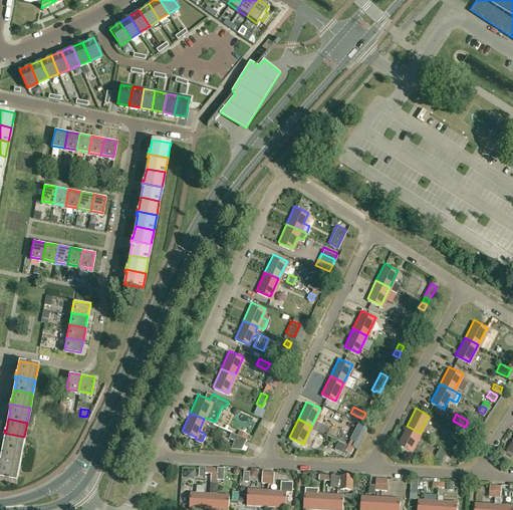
[(319,422),(316,428),(322,431),(325,425),(319,422)]
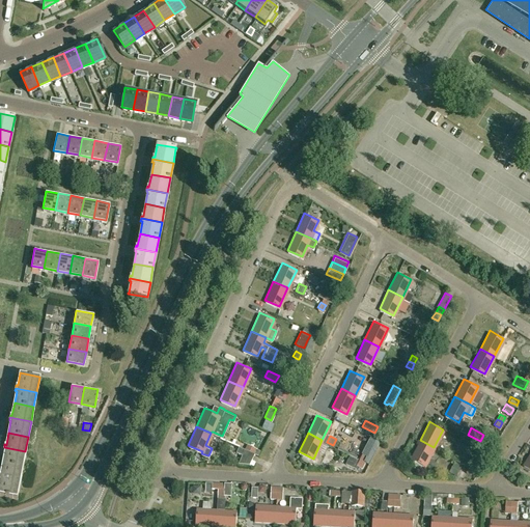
[(424,465),(434,447),(420,440),(410,458),(424,465)]
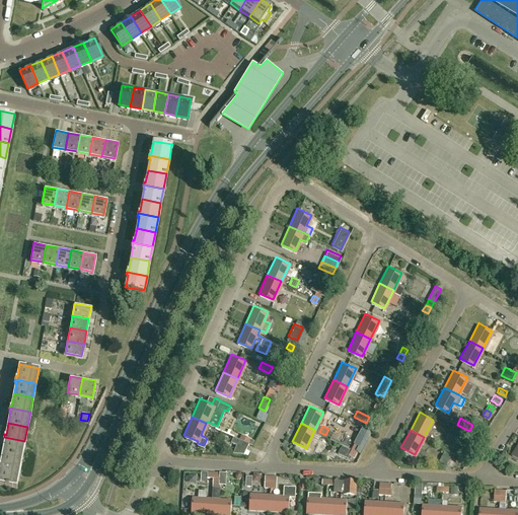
[(254,439),(240,432),(238,436),(252,443),(254,439)]
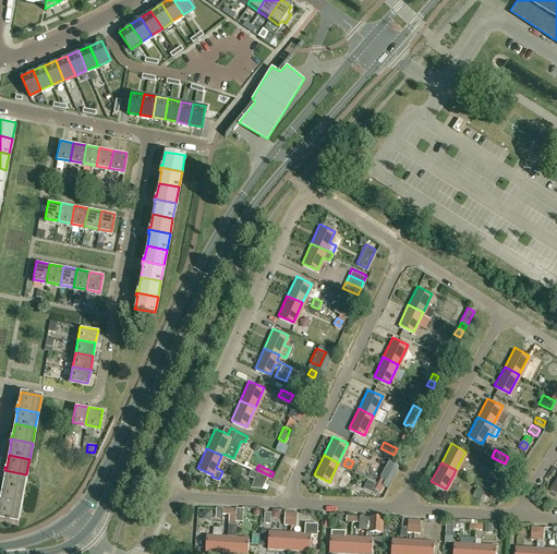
[(267,476),(255,470),(255,471),(250,468),(246,473),(253,477),(249,486),(261,488),(267,476)]
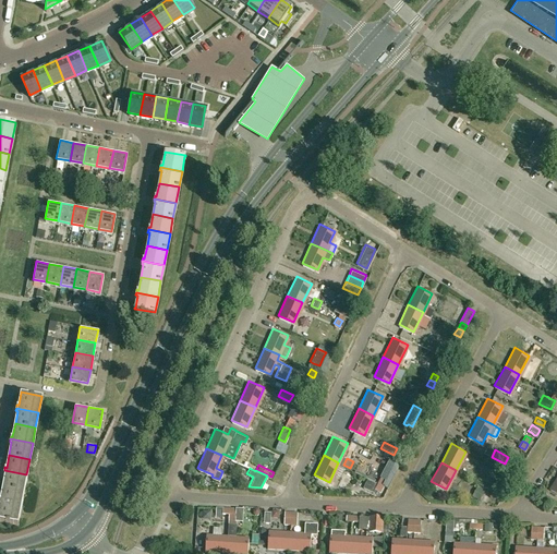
[(23,490),(26,474),(4,470),(3,473),(5,473),(3,486),(23,490)]
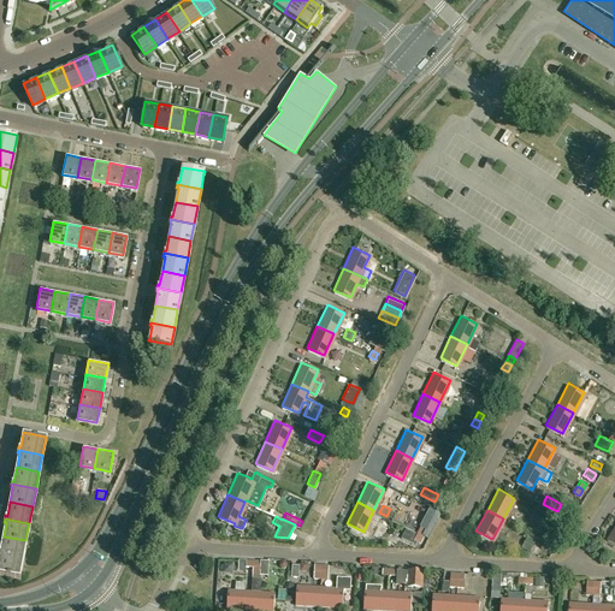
[(412,541),(414,537),(417,532),(406,527),(401,537),(412,541)]
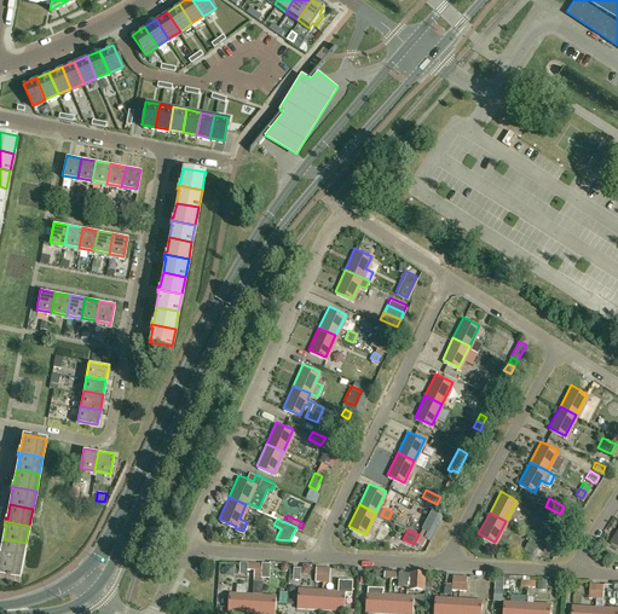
[(523,546),(531,551),(533,546),(537,540),(529,536),(524,545),(523,546)]
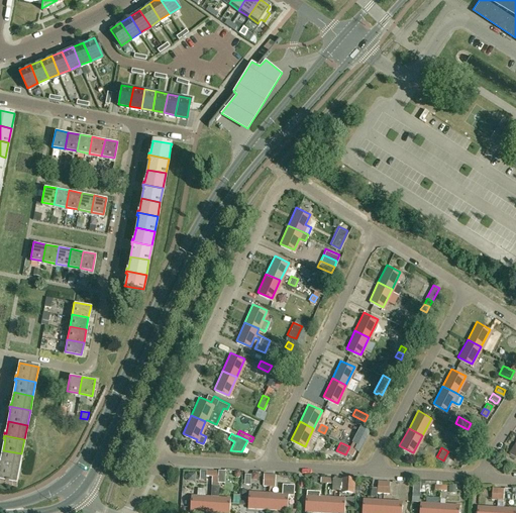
[(456,451),(456,452),(461,455),(465,450),(459,447),(456,451)]
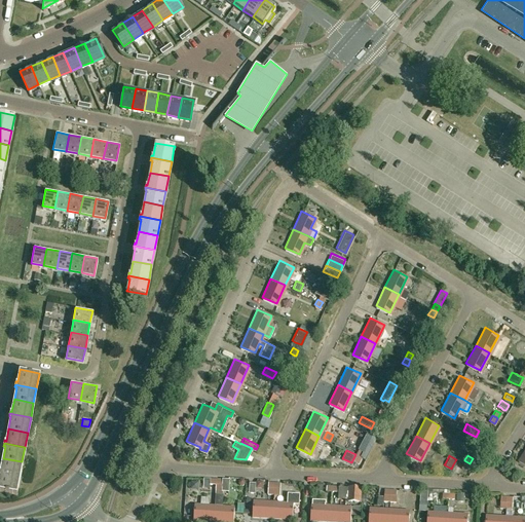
[(0,472),(19,477),(22,461),(3,458),(0,470),(0,472)]
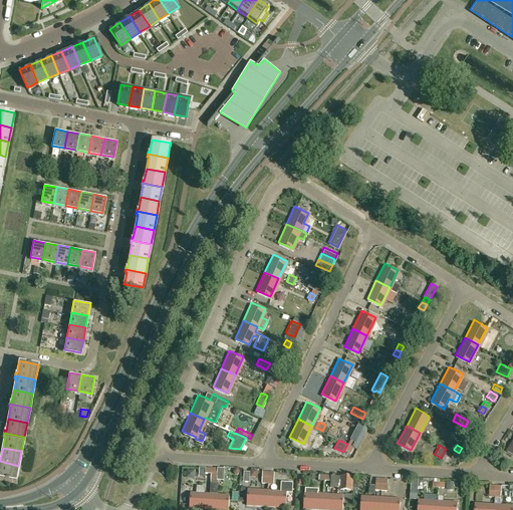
[(459,453),(454,450),(451,455),(456,458),(459,453)]
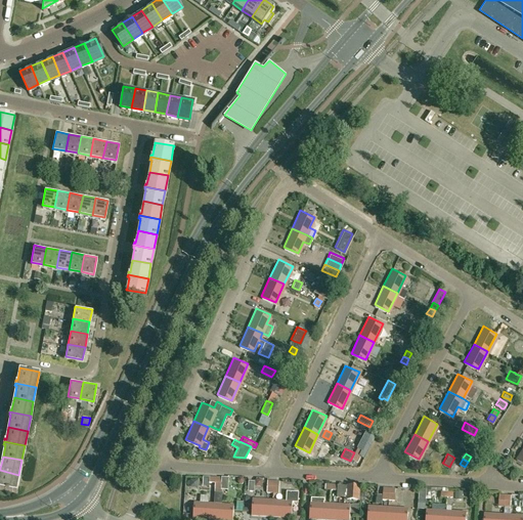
[(16,489),(18,475),(0,470),(0,486),(16,489)]
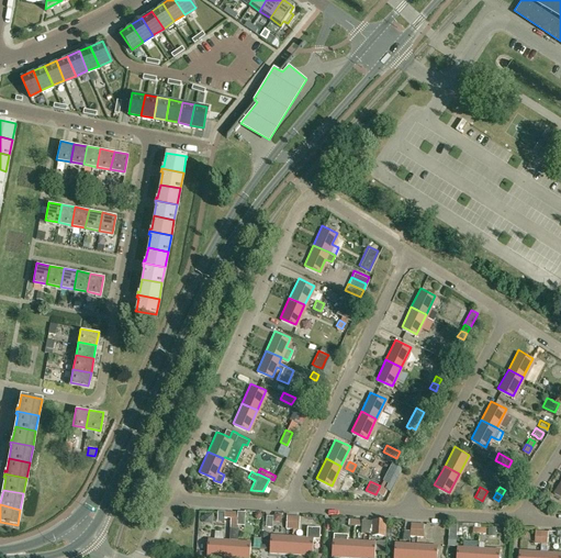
[(231,515),(228,537),(227,555),(249,556),(250,539),(235,538),(236,523),(237,510),(231,509),(231,515)]
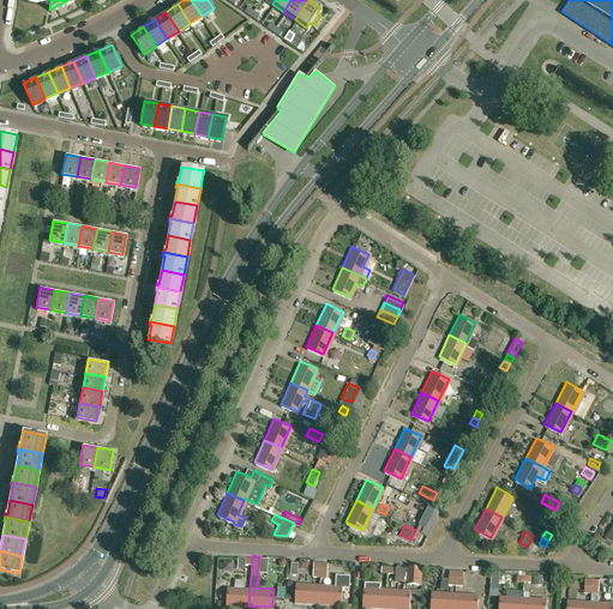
[(326,560),(313,559),(312,573),(326,574),(326,560)]
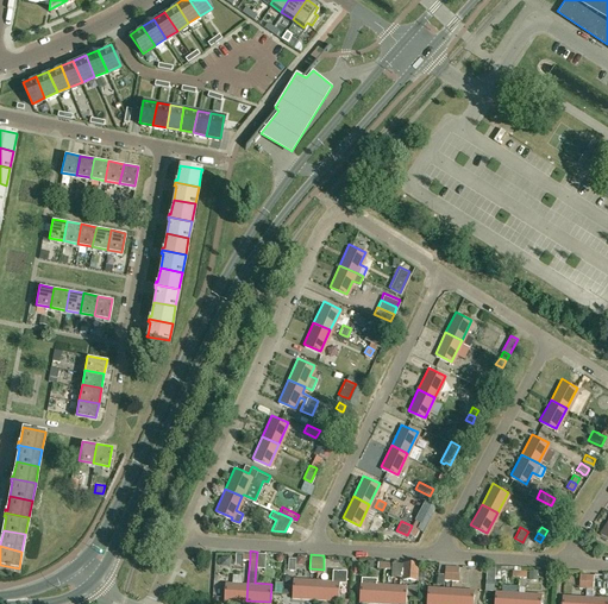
[(417,561),(403,560),(402,576),(417,577),(417,561)]
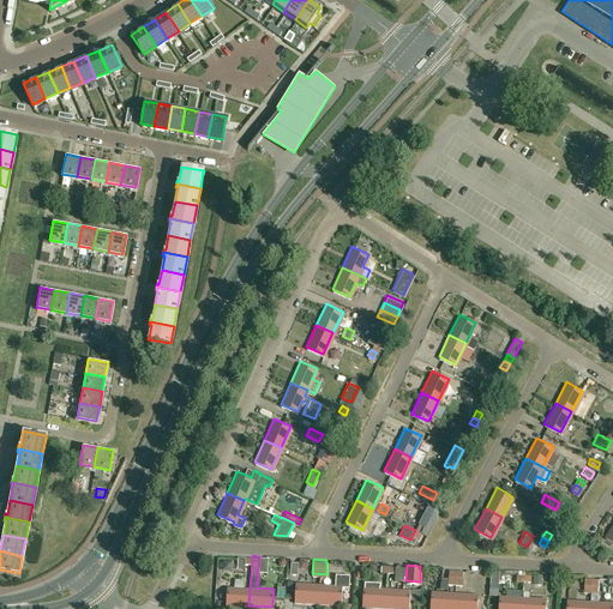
[(462,582),(462,568),(449,567),(448,582),(462,582)]
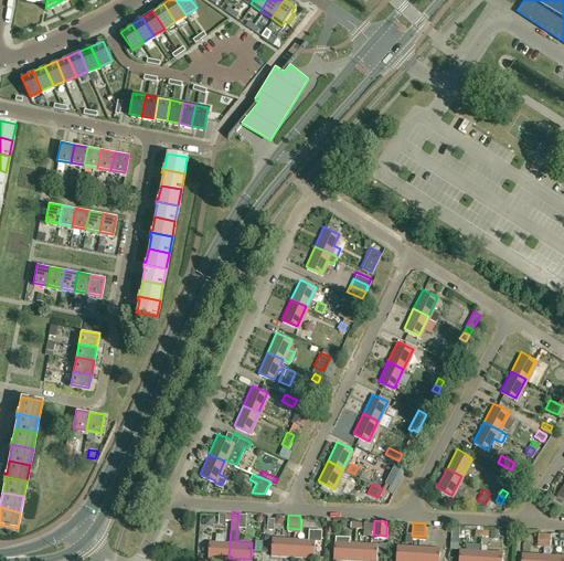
[(455,537),(458,537),(459,525),(451,525),(450,537),(455,537)]
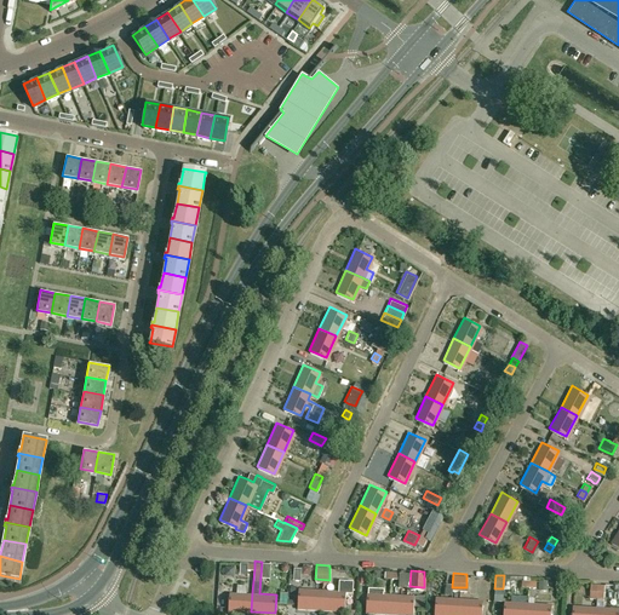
[(321,588),(320,607),(344,608),(345,591),(351,591),(353,579),(338,578),(338,590),(321,588)]
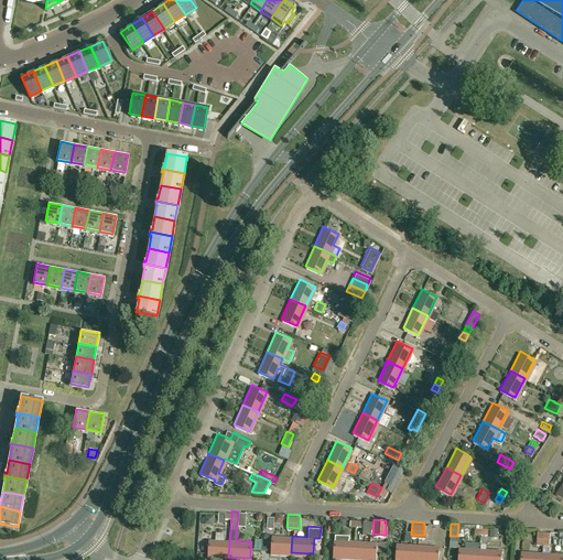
[(354,557),(355,539),(348,539),(348,534),(334,532),(334,538),(333,538),(332,555),(354,557)]
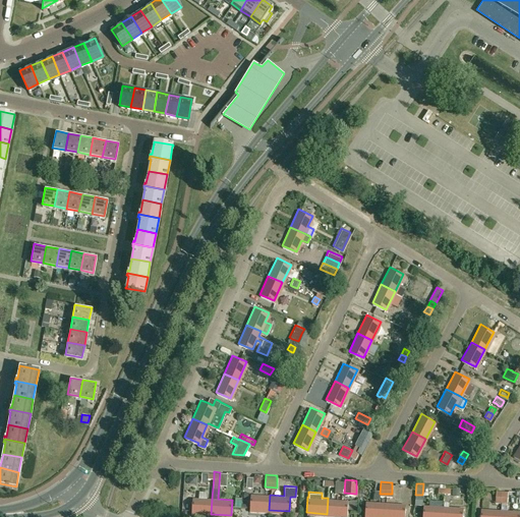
[(269,510),(270,495),(250,494),(249,509),(269,510)]
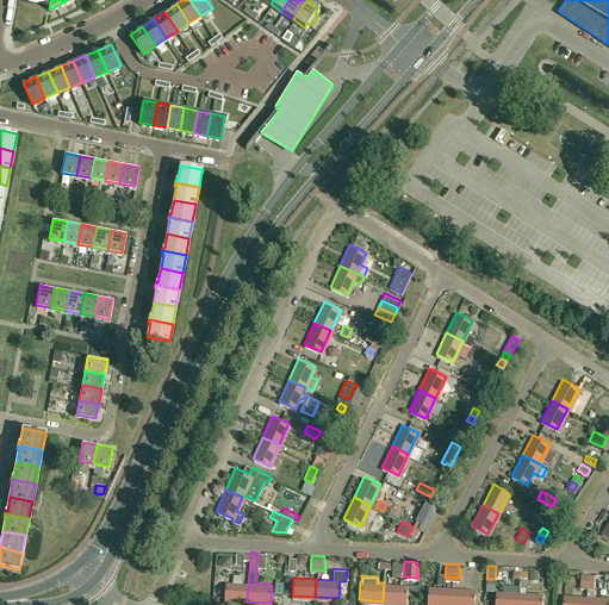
[(486,579),(485,588),(490,588),(496,590),(496,587),(495,587),(495,579),(491,579),(486,579)]
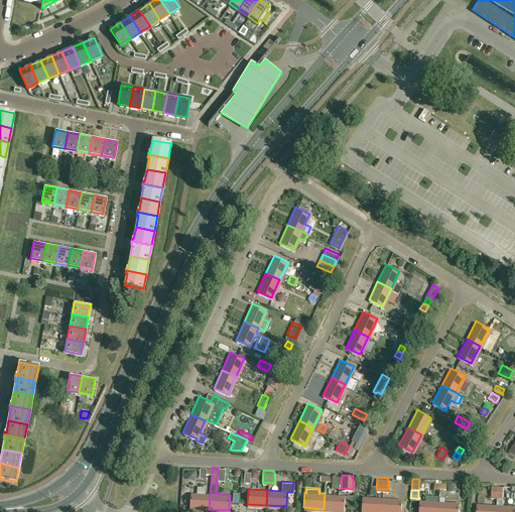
[(209,509),(210,493),(190,492),(189,507),(209,509)]
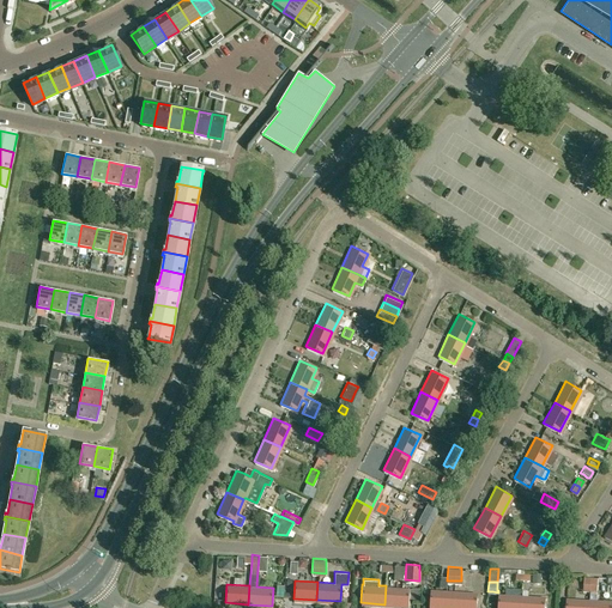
[(386,585),(385,605),(407,606),(408,588),(386,585)]
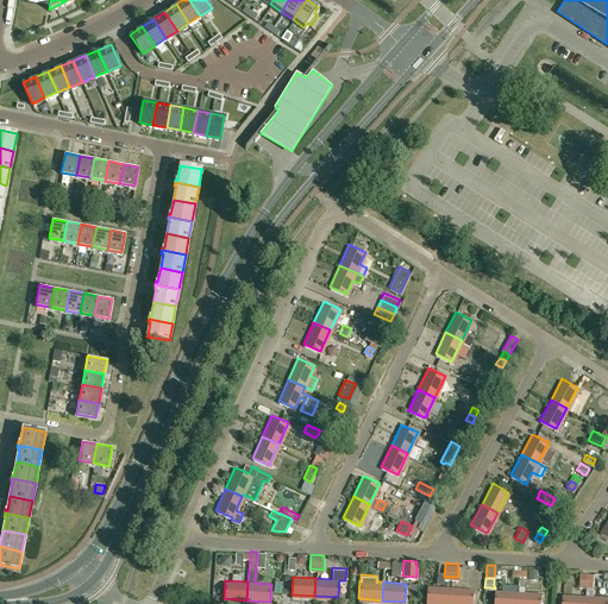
[(444,603),(449,603),(450,586),(427,585),(426,603),(444,603)]
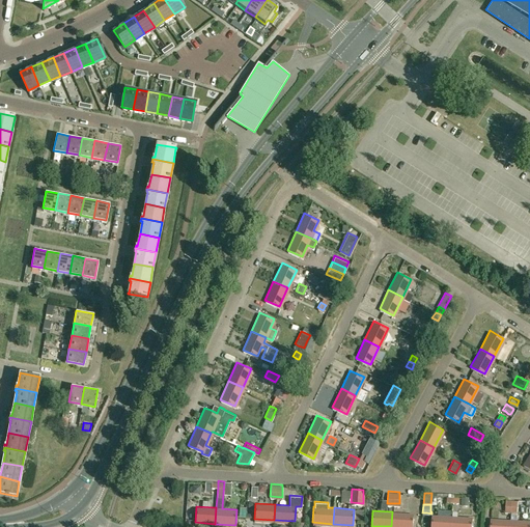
[(392,511),(391,526),(411,526),(413,512),(392,511)]
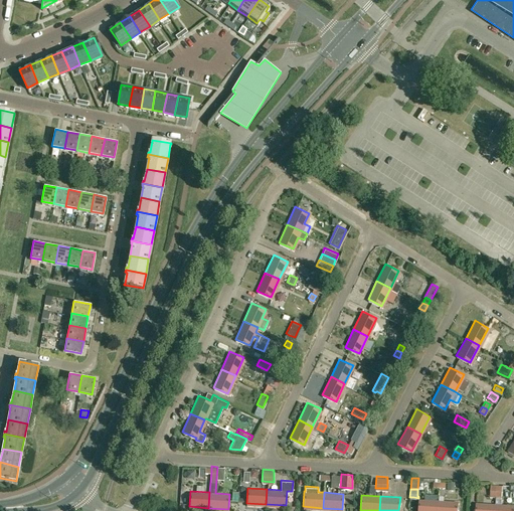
[(437,510),(438,499),(437,499),(423,499),(417,498),(416,510),(437,510)]
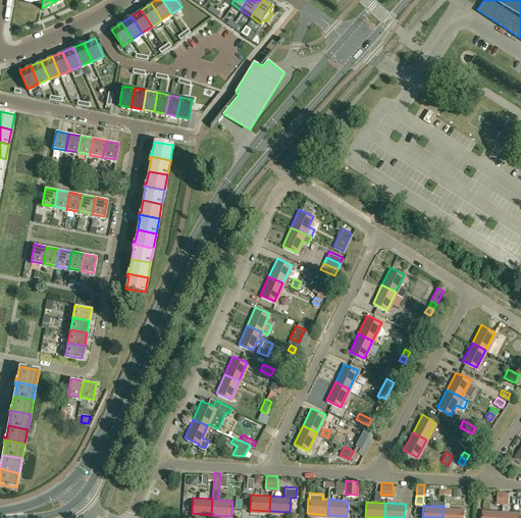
[(444,506),(443,517),(462,517),(463,508),(444,506)]
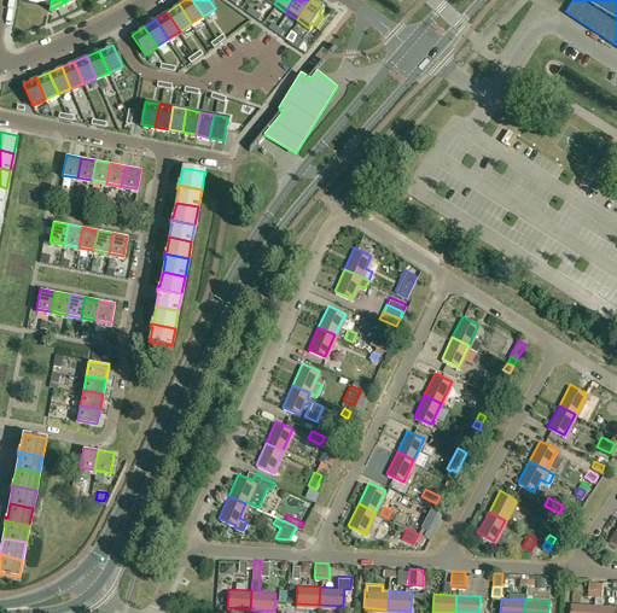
[(592,612),(593,603),(570,602),(569,612),(592,612)]
